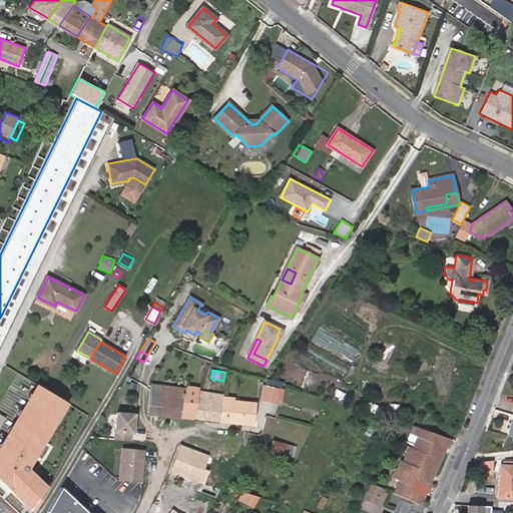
[(9,387),(13,378),(5,375),(1,384),(9,387)]
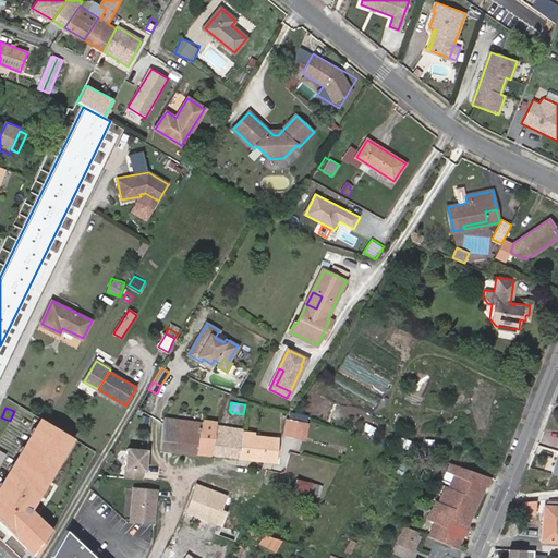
[(294,411),(289,410),(287,420),(308,424),(310,416),(294,411)]
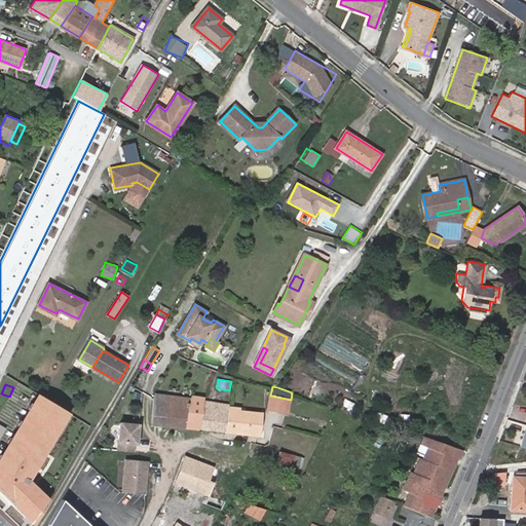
[(71,413),(37,393),(0,452),(0,492),(30,522),(48,498),(30,481),(71,413)]
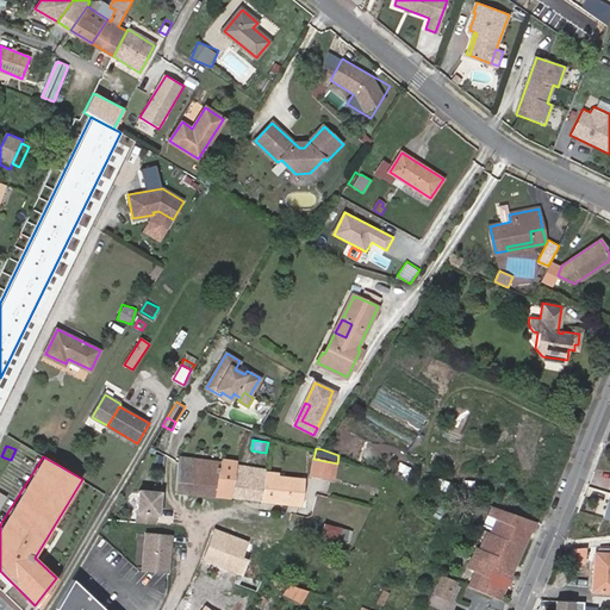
[(180,459),(178,490),(192,492),(194,460),(180,459)]
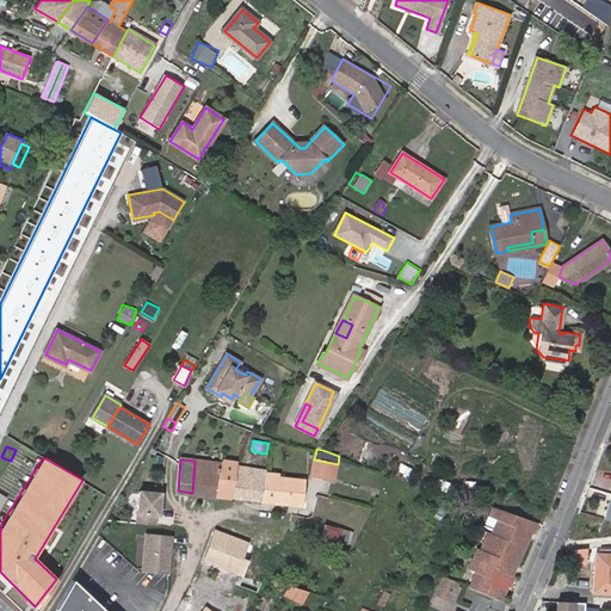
[(314,460),(312,476),(334,480),(338,464),(314,460)]
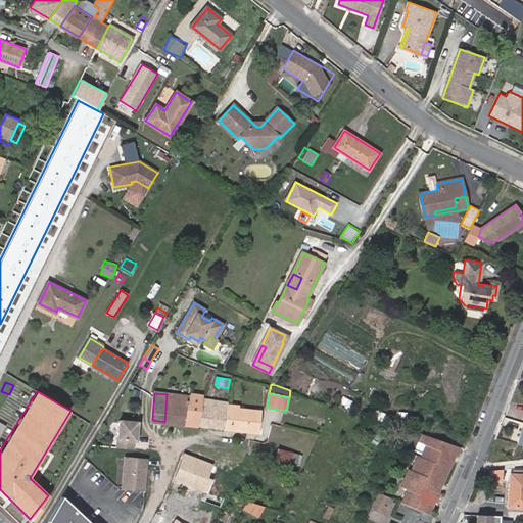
[(167,394),(164,422),(185,424),(189,396),(167,394)]
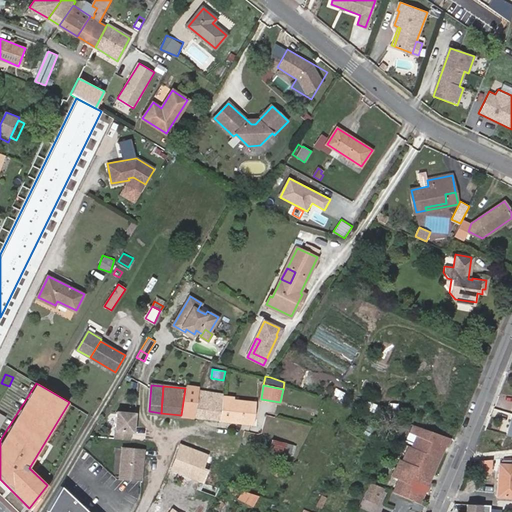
[(186,386),(185,388),(181,415),(194,416),(199,391),(200,388),(186,386)]
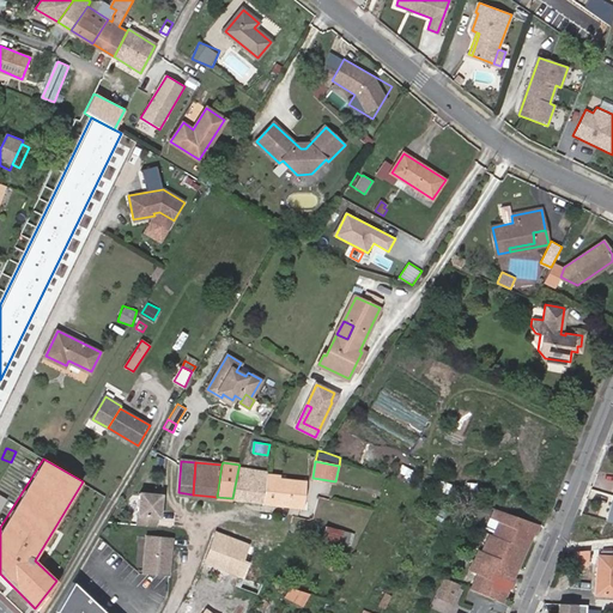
[(267,474),(268,471),(238,468),(232,498),(265,502),(267,474)]
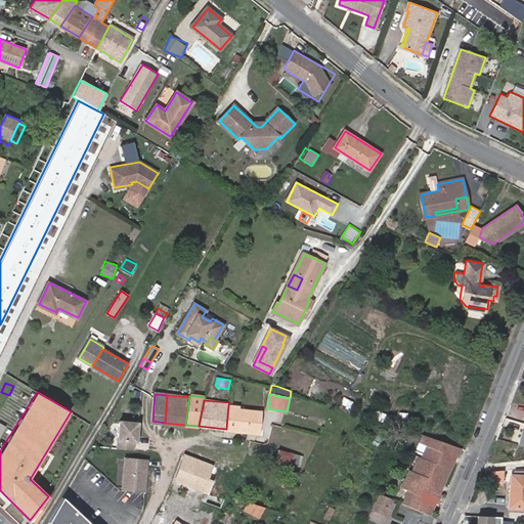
[(226,429),(253,431),(259,432),(261,412),(238,409),(238,406),(228,405),(226,429)]
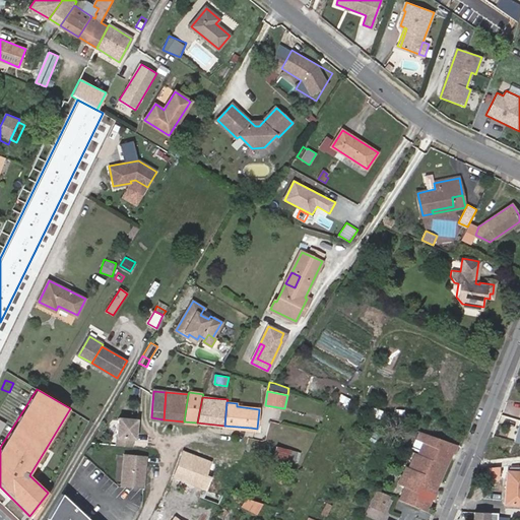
[(136,438),(139,418),(121,416),(117,444),(133,446),(134,438),(136,438)]
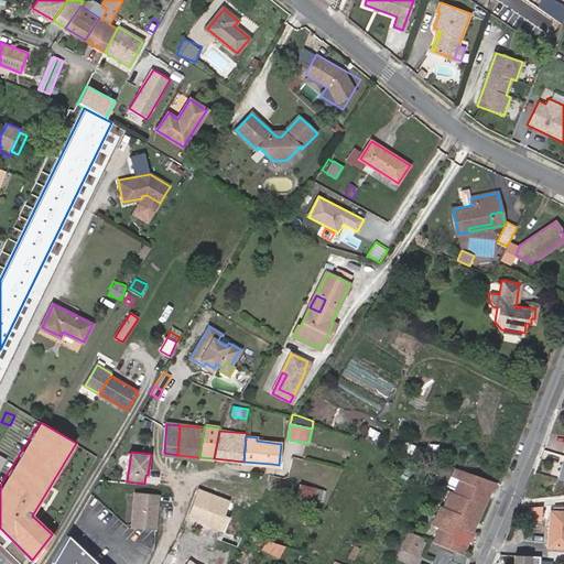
[(117,461),(117,473),(127,473),(127,461),(117,461)]
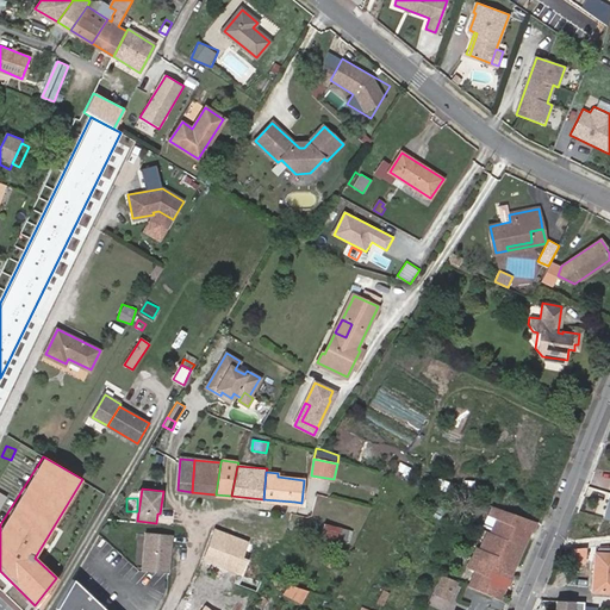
[(508,601),(535,520),(492,505),(484,527),(470,568),(473,570),(467,587),(508,601)]
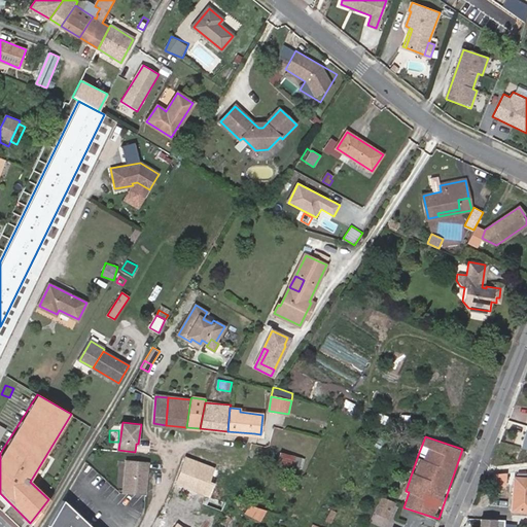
[(526,464),(526,450),(494,450),(494,464),(526,464)]
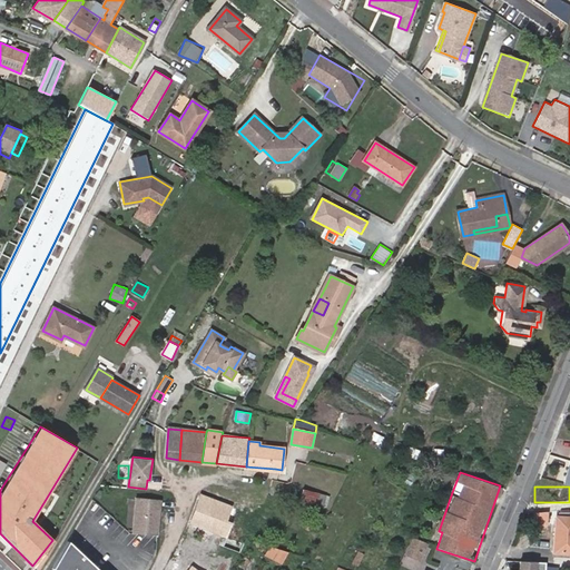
[(322,505),(324,494),(304,489),(302,500),(322,505)]
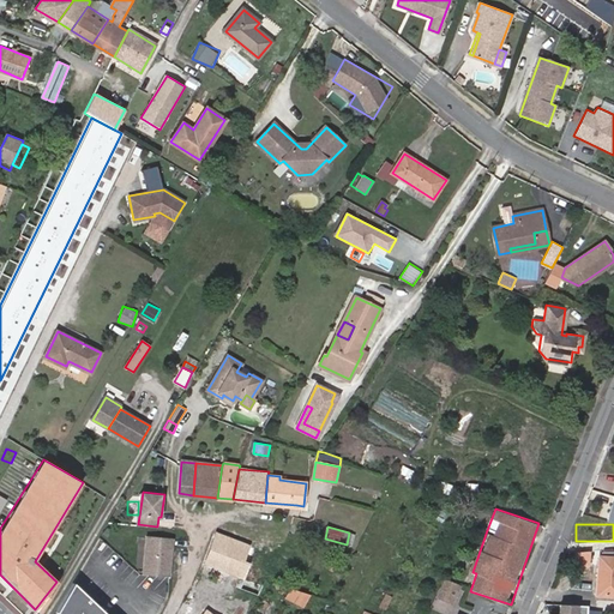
[(216,534),(205,563),(245,577),(241,588),(259,595),(263,584),(260,584),(266,567),(253,561),(257,549),(216,534)]
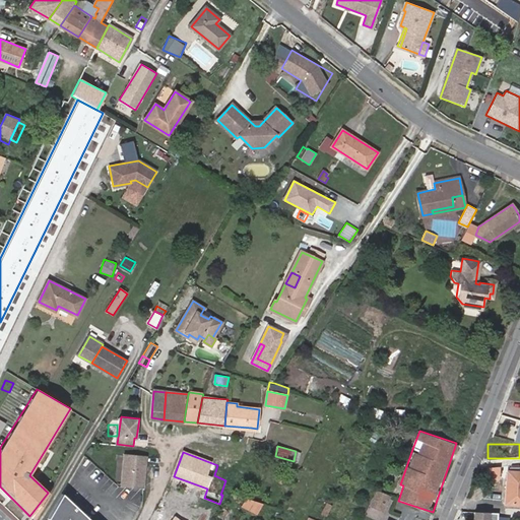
[(144,482),(147,455),(129,453),(126,480),(144,482)]
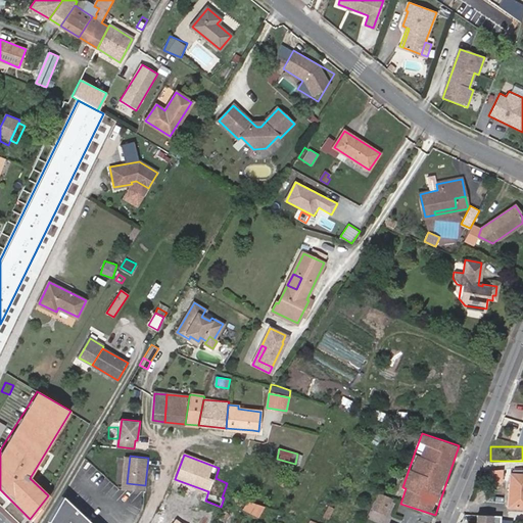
[(522,474),(511,474),(509,507),(522,508),(522,474)]
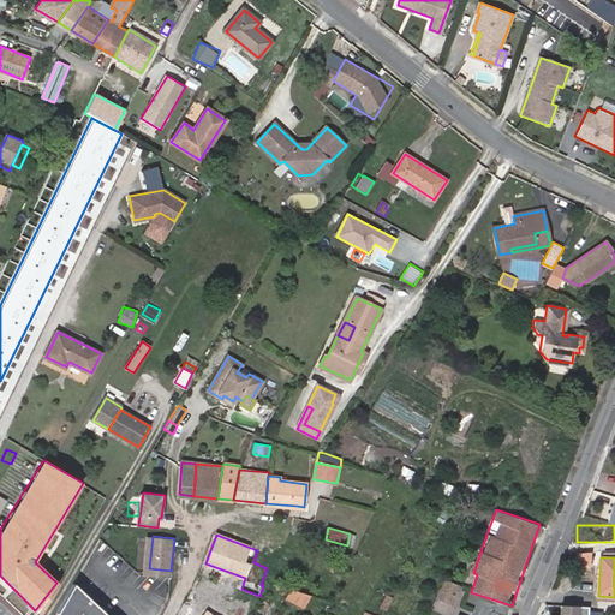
[(461,585),(447,579),(439,596),(454,603),(461,585)]
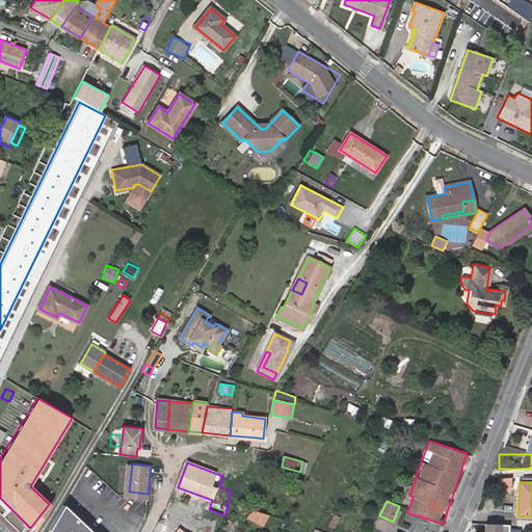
[(92,531),(63,504),(48,530),(50,531),(92,531)]
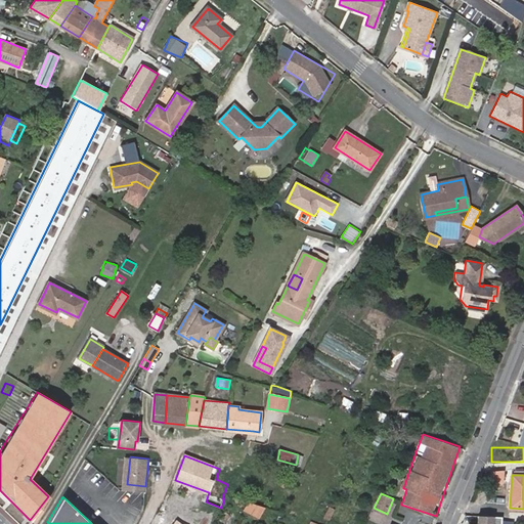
[(265,507),(248,501),(244,511),(259,518),(265,507)]
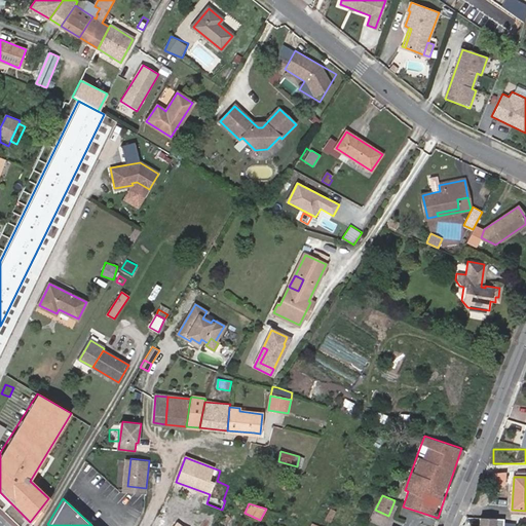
[(335,512),(331,509),(326,520),(330,522),(335,512)]
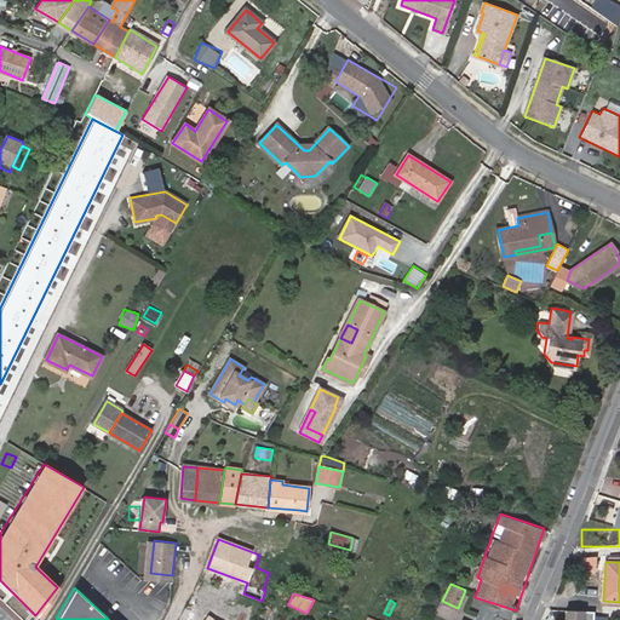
[(579,619),(580,610),(564,609),(563,619),(554,619),(552,619),(579,619)]
